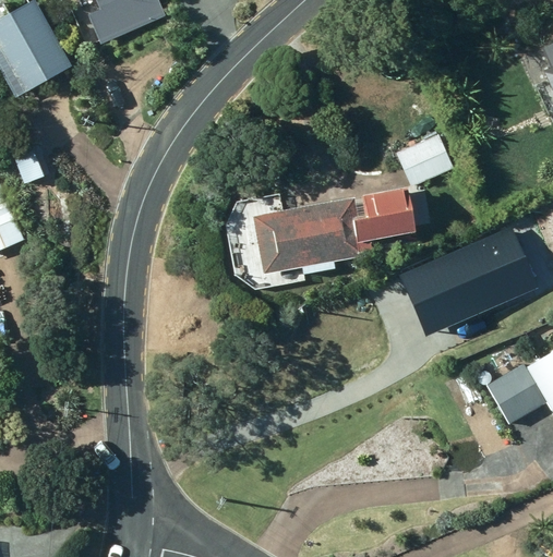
[(171,13),(165,0),(104,0),(107,7),(95,12),(109,41),(171,13)]
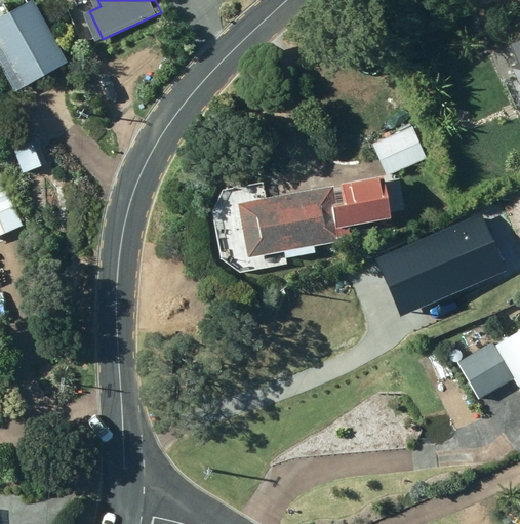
[(0,48),(26,93),(73,67),(39,7),(0,29),(0,48)]
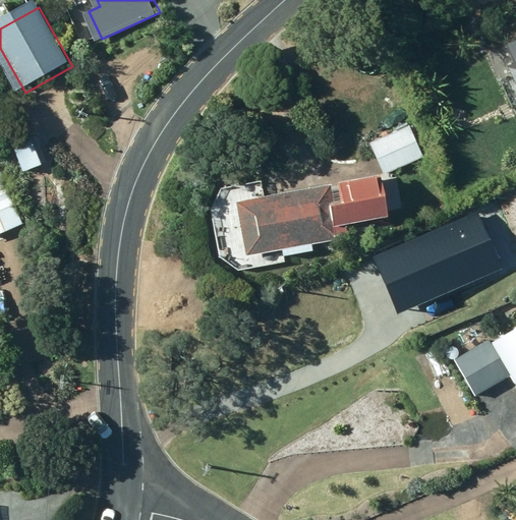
[(498,35),(479,45),(486,58),(505,49),(498,35)]
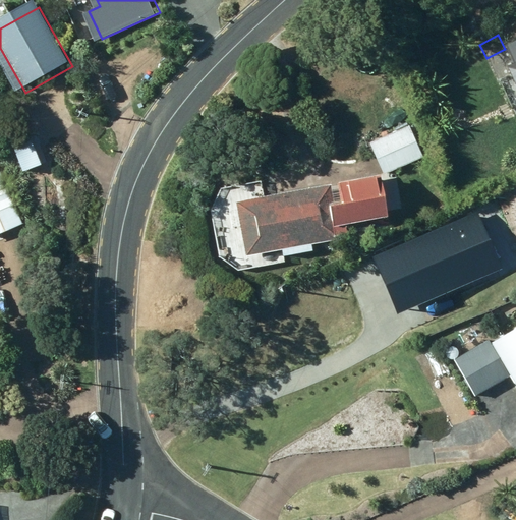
[(506,66),(515,87),(515,42),(508,46),(515,61),(506,66)]
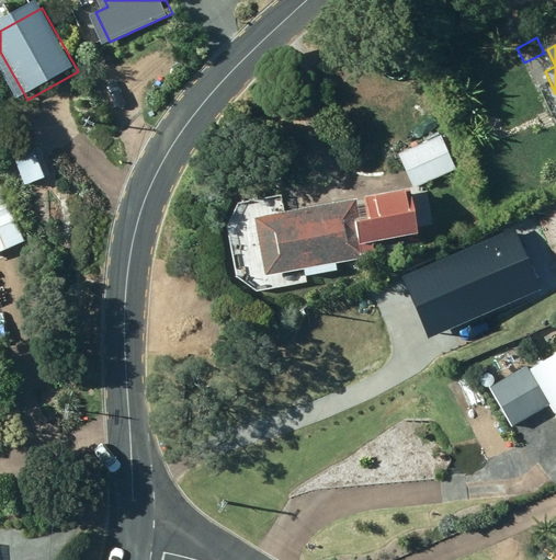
[(441,135),(399,153),(416,187),(456,169),(441,135)]
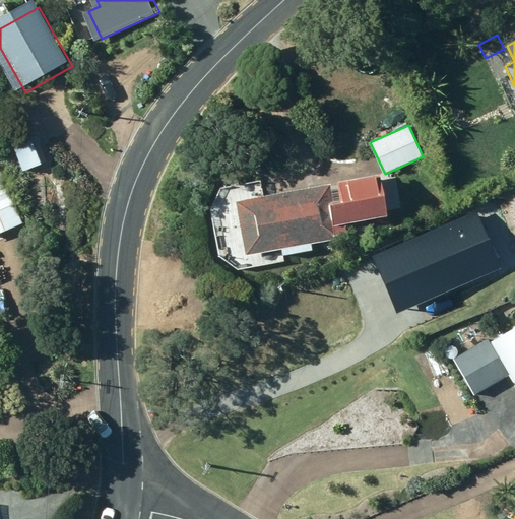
[(0,167),(0,234),(25,223),(3,166),(0,167)]
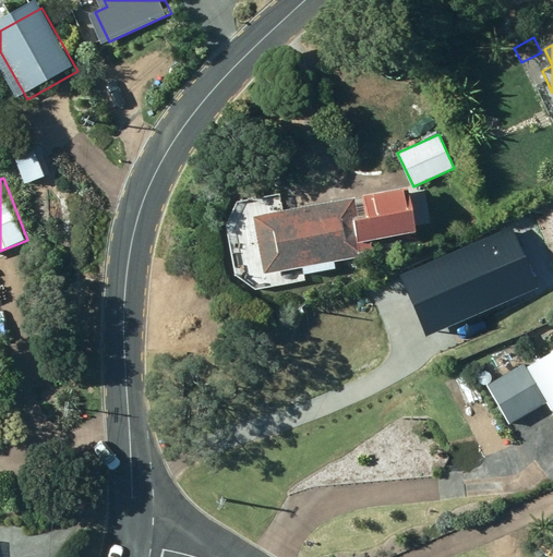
[(412,231),(406,188),(358,196),(361,213),(356,214),(353,198),(285,210),(281,194),(262,197),(264,214),(253,216),(263,275),(302,268),(303,274),(336,268),(335,263),(363,258),(361,239),(370,238),(373,253),(399,249),(396,233),(412,231)]
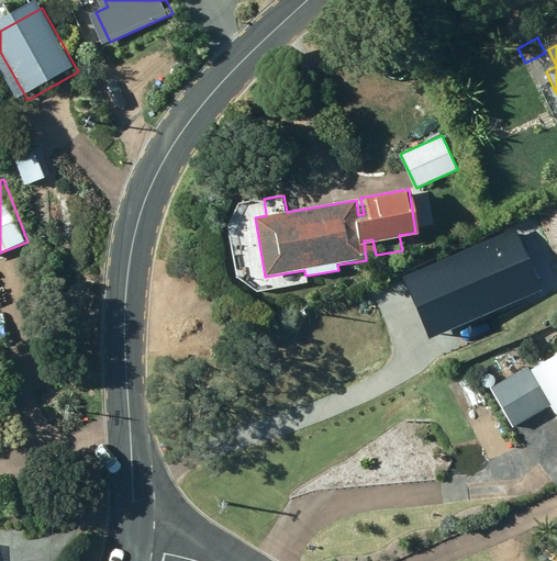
[(538,251),(533,237),(525,240),(531,255),(538,251)]
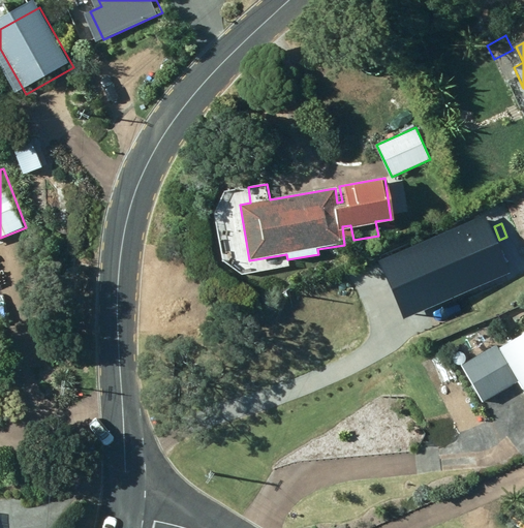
[(454,245),(379,279),(393,307),(402,303),(407,314),(476,283),(467,264),(482,257),(466,224),(449,233),(454,245)]
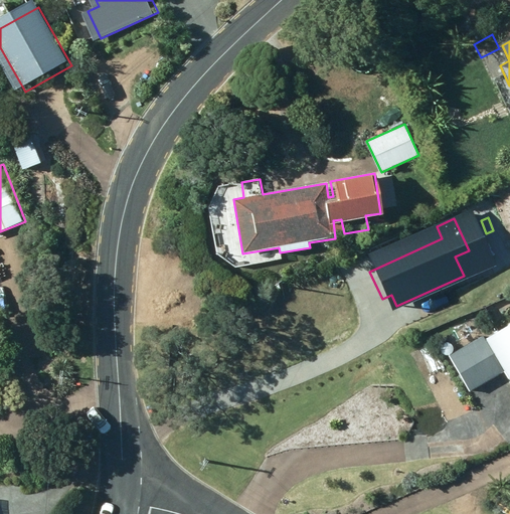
[(509,324),(485,339),(483,336),(448,356),(469,392),(502,372),(509,384),(509,324)]
